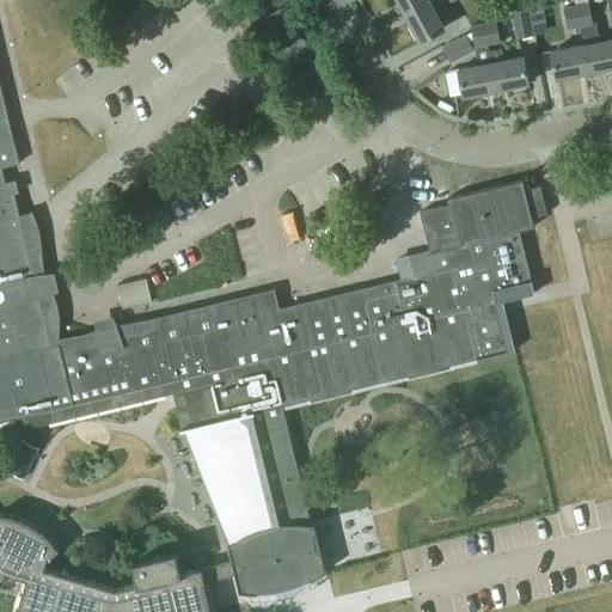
[(397,0),(404,12),(424,0),(397,0)]
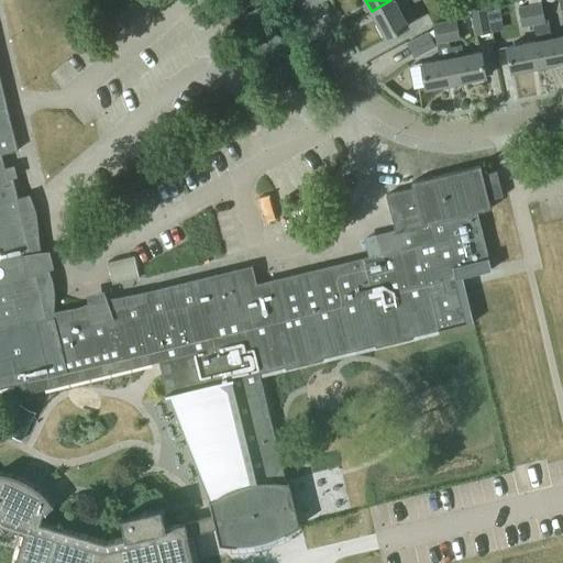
[(395,0),(390,0),(372,11),(386,37),(408,24),(395,0)]
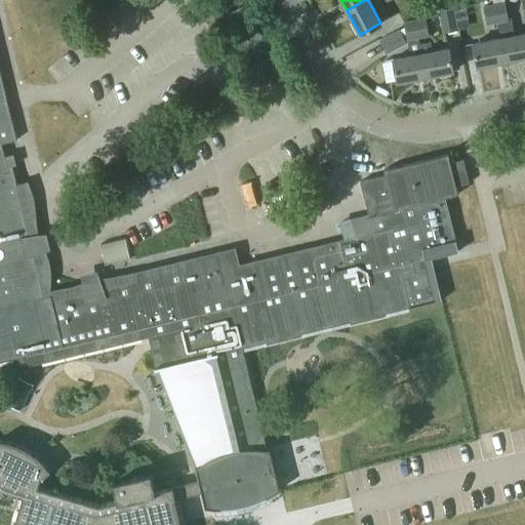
[(443,29),(470,25),(465,0),(462,0),(439,4),(443,29)]
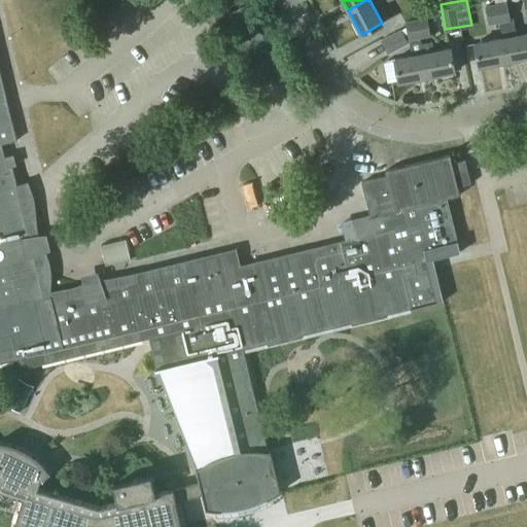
[(505,0),(494,0),(496,4),(499,22),(510,20),(505,0)]
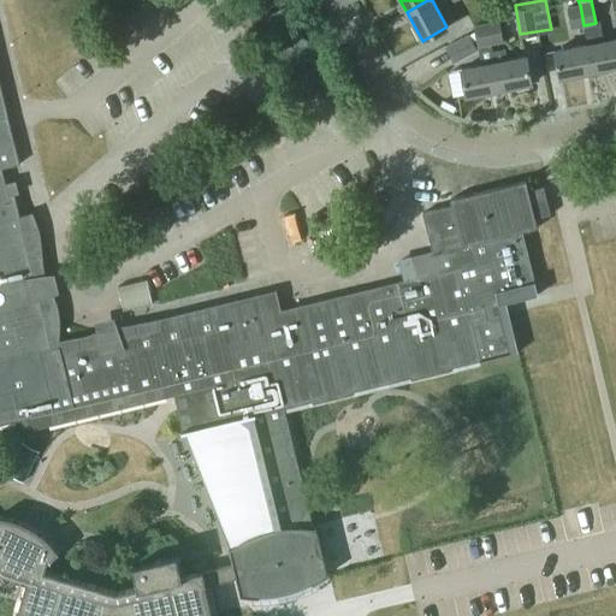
[(567,7),(570,28),(584,25),(580,5),(567,7)]
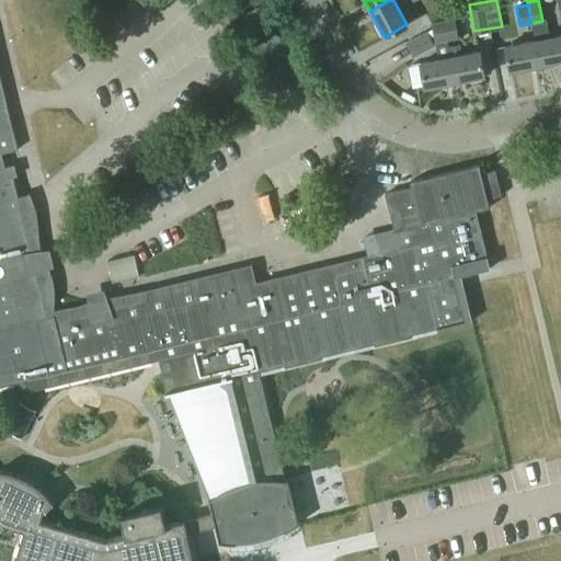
[(458,37),(455,20),(443,22),(447,39),(458,37)]
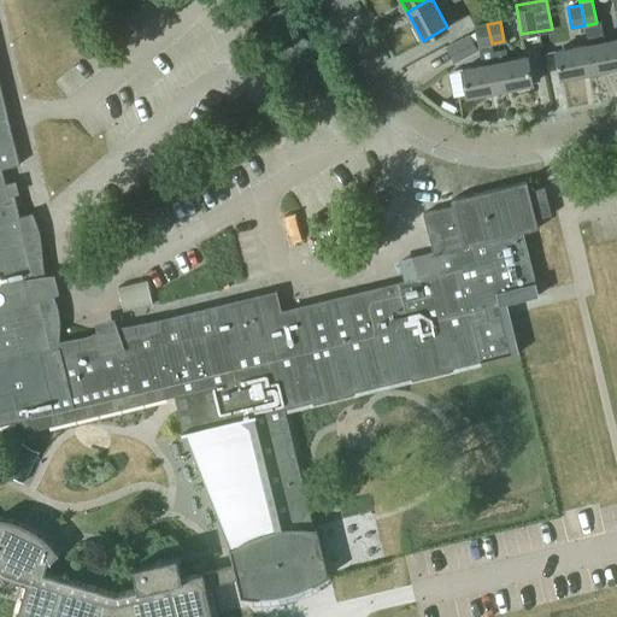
[(616,36),(605,39),(601,22),(597,23),(585,25),(588,42),(593,70),(616,64),(616,36)]
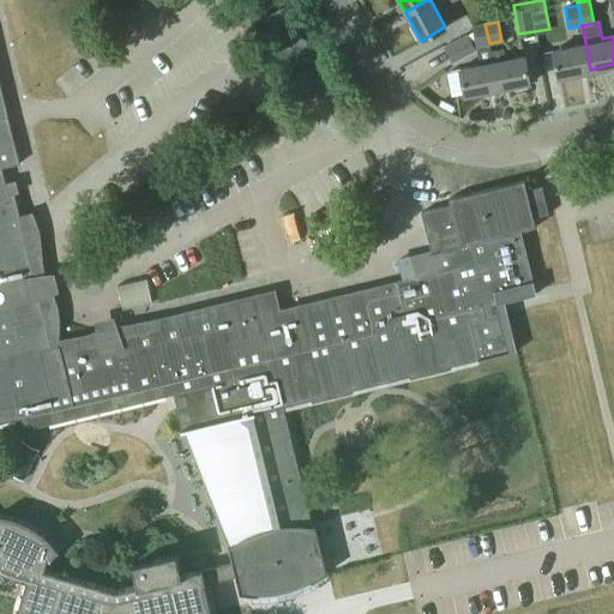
[(485,24),(473,26),(477,46),(489,43),(485,24)]
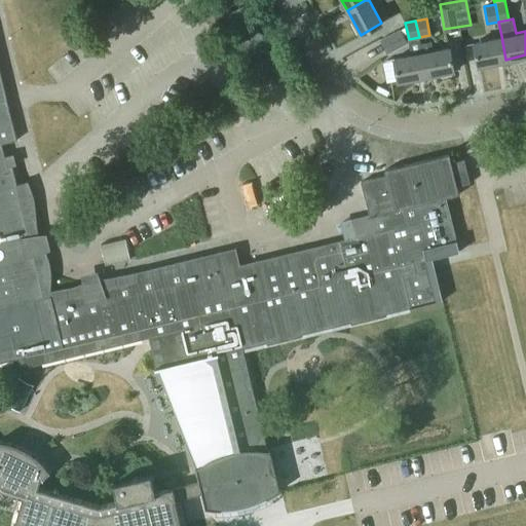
[(399,29),(380,39),(386,51),(406,41),(399,29)]
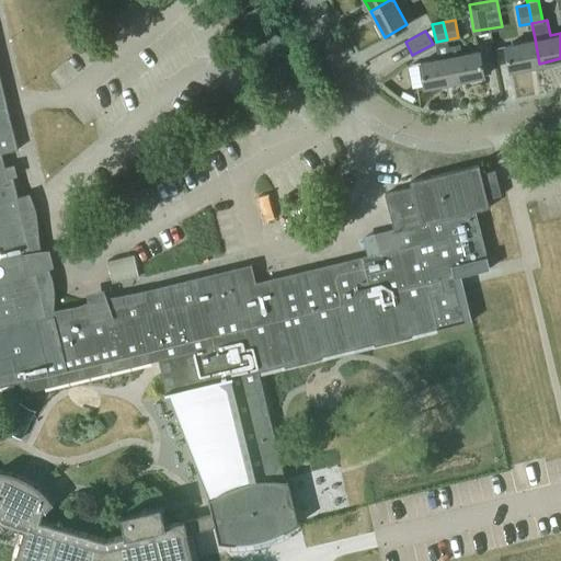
[(535,38),(505,44),(510,69),(539,64),(535,38)]
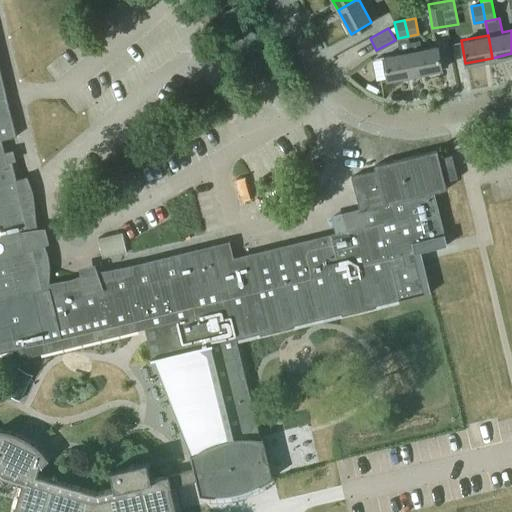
[(414,72),(409,42),(407,36),(397,38),(400,51),(383,54),(388,77),(414,72)]
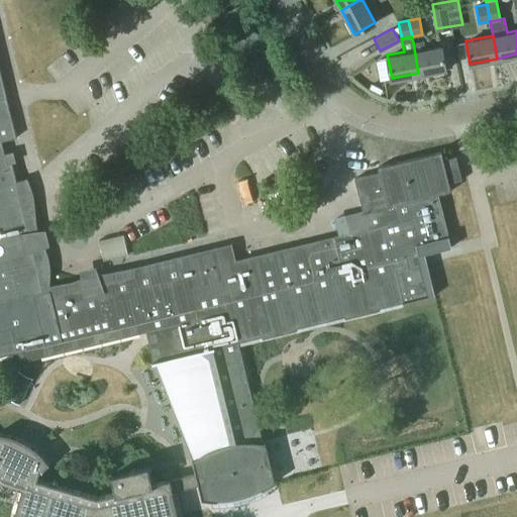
[(423,40),(413,42),(418,73),(445,68),(441,44),(424,47),(423,40)]
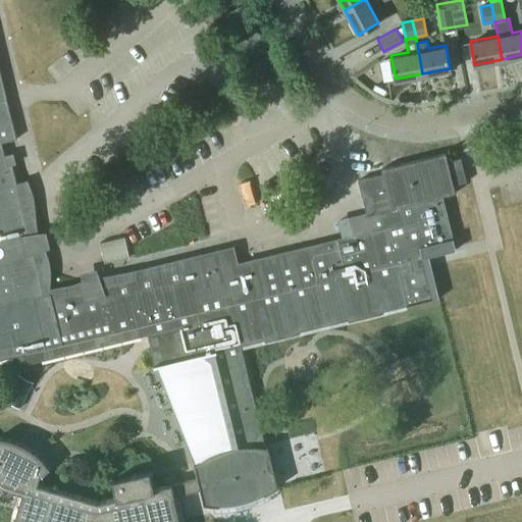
[(180,521),(174,496),(188,492),(196,490),(200,489),(204,504),(215,505),(226,505),(226,504),(236,504),(237,511),(251,508),(250,501),(258,497),(258,498),(268,491),(278,485),(274,472),(272,461),(268,445),(265,445),(241,346),(264,340),(265,342),(300,333),(300,331),(349,319),(349,321),(384,313),(383,310),(406,305),(435,298),(427,263),(431,262),(429,254),(454,248),(454,247),(441,196),(455,193),(453,185),(466,181),(460,158),(447,161),(445,153),(382,168),(383,173),(378,174),(358,179),(366,212),(350,216),(354,235),(355,239),(340,242),(338,239),(238,263),(233,247),(230,248),(134,271),(50,292),(23,181),(16,184),(12,164),(7,166),(5,156),(2,144),(15,140),(11,123),(6,101),(0,75),(0,482),(3,486),(22,491),(13,521),(180,521)]
